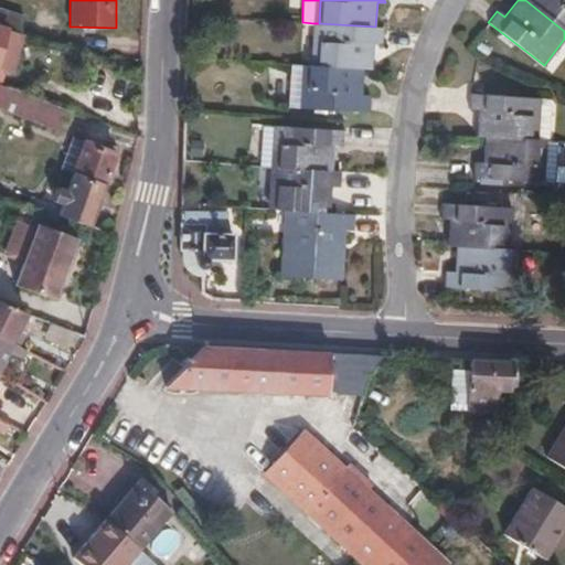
[(564,0),(525,0),(564,31),(564,0)]
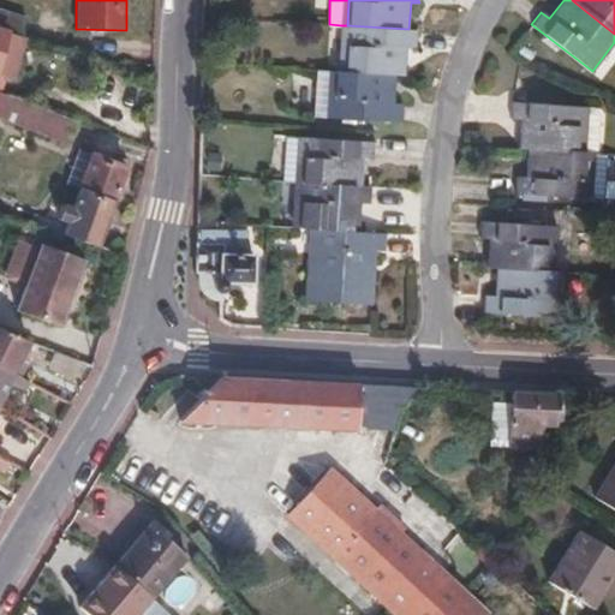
[(0,9),(0,29),(21,35),(24,17),(0,9)]
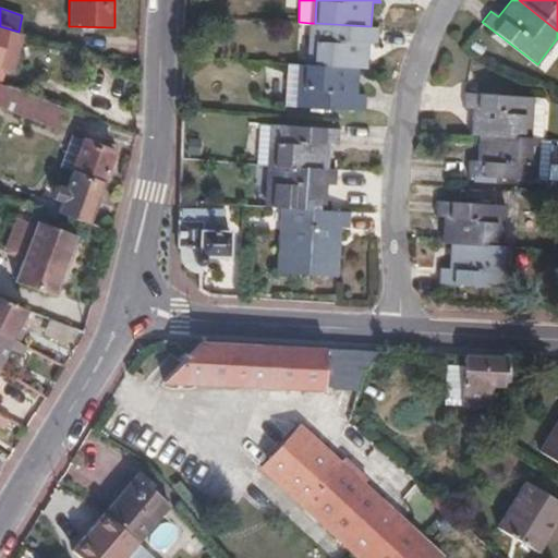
[(376,43),(378,27),(371,26),(315,23),(310,23),(306,63),(358,67),(367,68),(368,43),(376,43)]
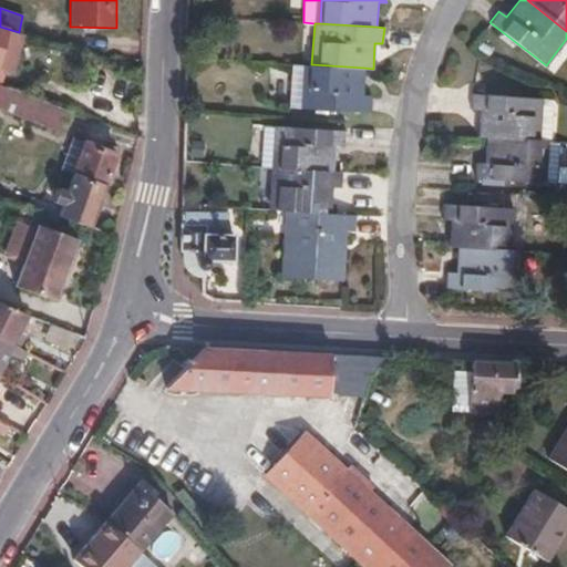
[(12,72),(23,34),(19,32),(0,27),(0,69),(3,71),(12,72)]
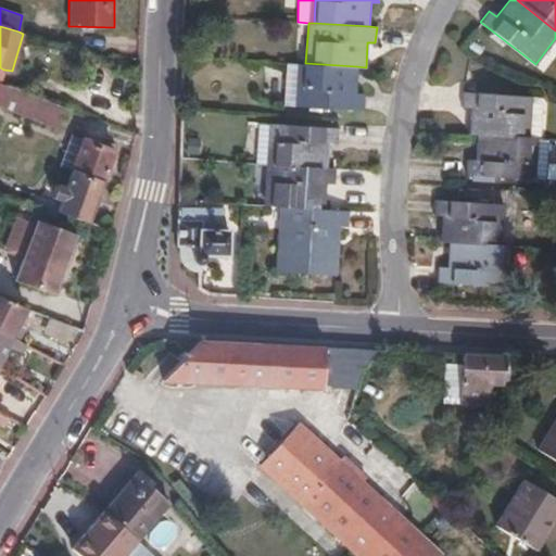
[(298,63),(286,63),(282,104),(294,104),(298,63)]
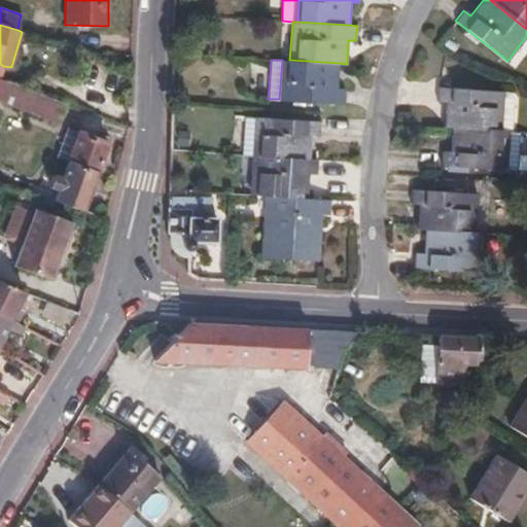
[(338,63),(289,60),(282,60),(279,99),(345,104),(346,90),(337,89),(338,63)]
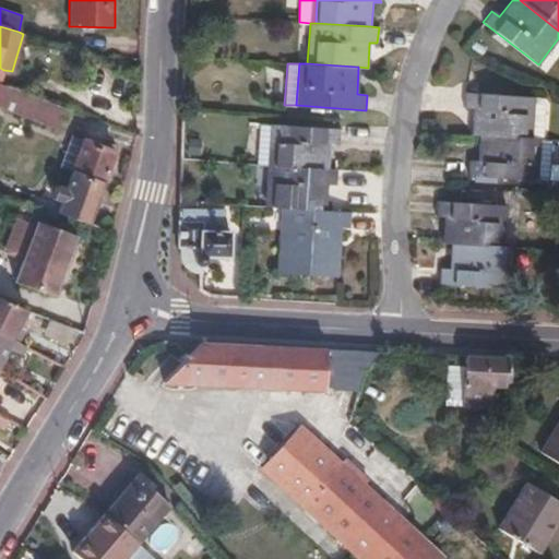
[(56,129),(64,109),(8,88),(1,108),(56,129)]
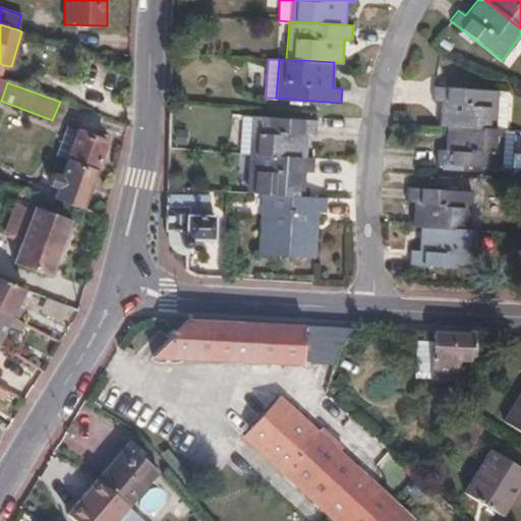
[(440,102),(438,124),(447,124),(497,128),(504,129),(507,129),(509,98),(505,93),(499,92),(433,87),(432,102),(440,102)]
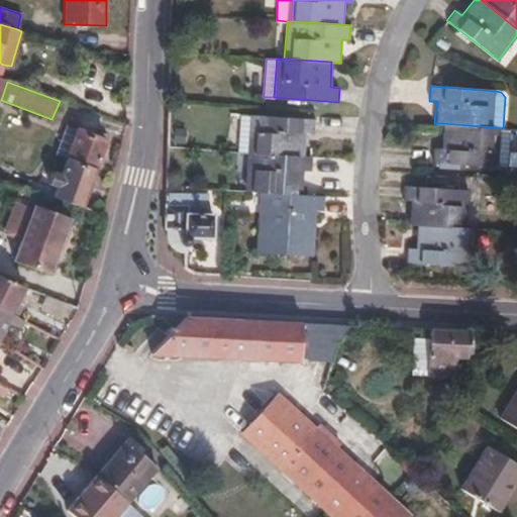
[(238,115),(235,150),(246,151),(248,115),(238,115)]
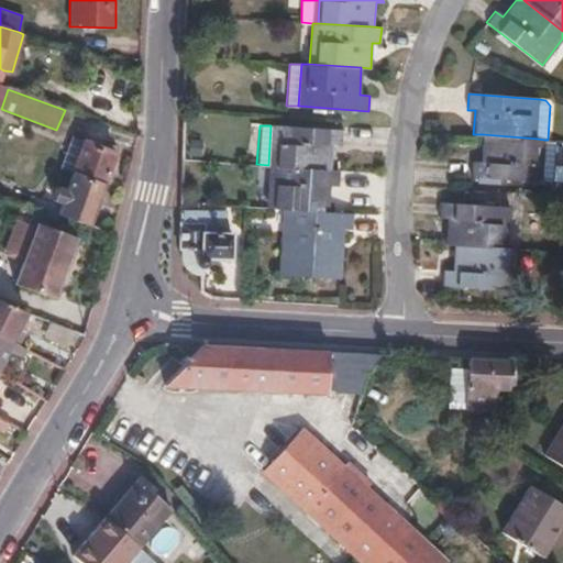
[(268,165),(331,168),(332,145),(341,145),(342,129),(271,125),(268,165)]
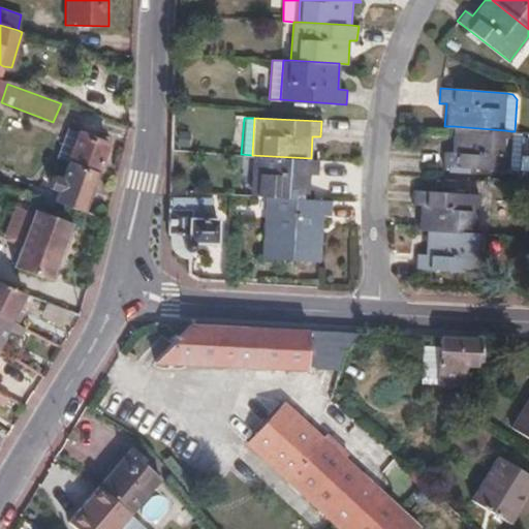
[(443,166),(507,170),(511,131),(504,130),(454,126),(452,152),(444,152),(443,166)]
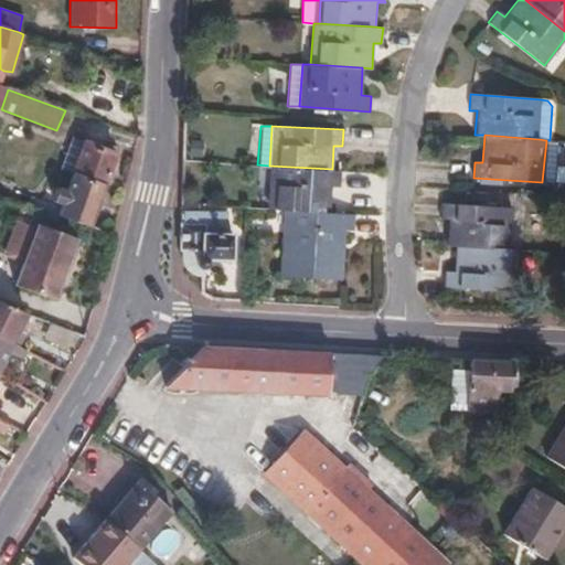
[(55,216),(87,228),(114,151),(82,140),(65,189),(57,187),(52,202),(59,205),(55,216)]
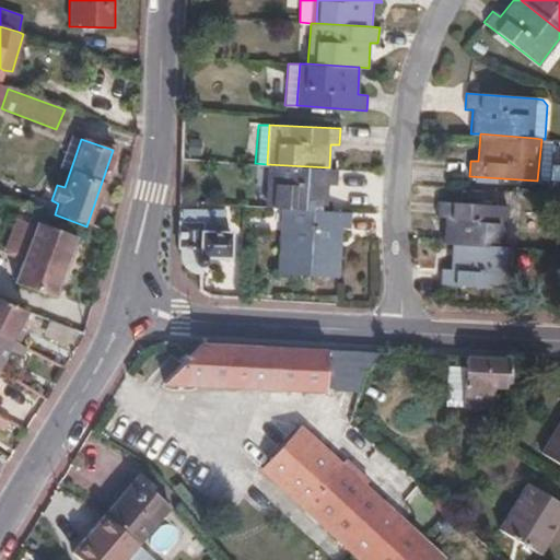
[(548,182),(552,139),(545,139),(541,139),(537,181),(548,182)]
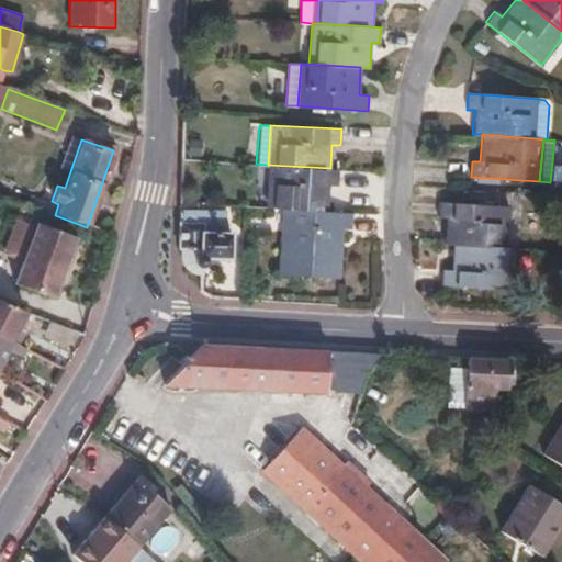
[(268,165),(266,208),(282,209),(328,211),(329,187),(338,187),(339,169),(330,168),(268,165)]
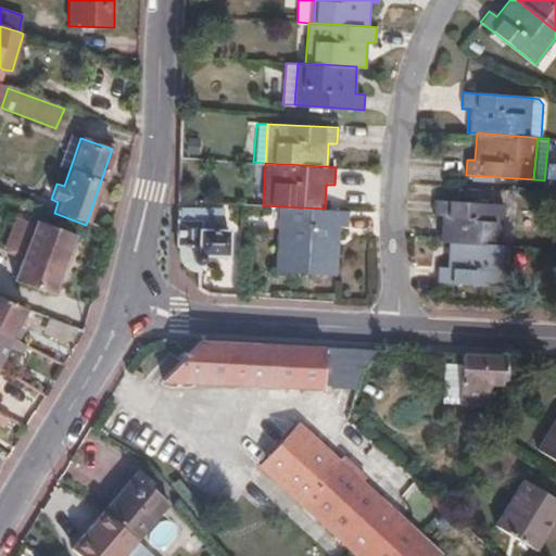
[(441,217),(440,241),(447,242),(502,245),(504,205),(434,201),(433,216),(441,217)]
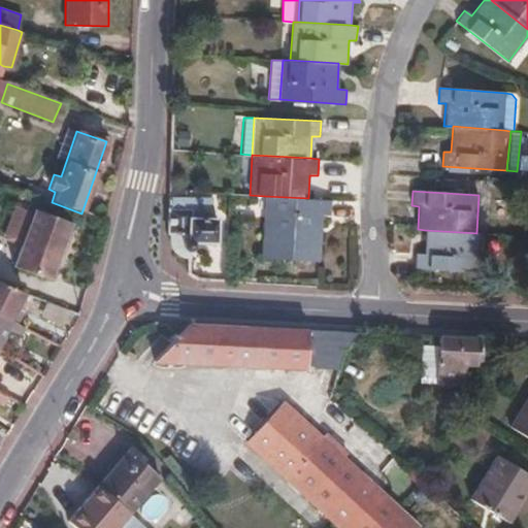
[(169,195),(168,208),(167,231),(170,231),(170,246),(173,254),(186,254),(191,240),(212,241),(213,218),(208,218),(209,198),(169,195)]
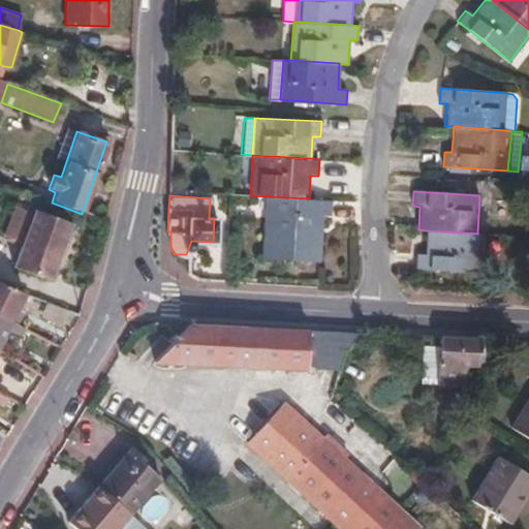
[(330,200),(309,198),(266,196),(263,258),(319,261),(321,216),(330,216),(330,200)]
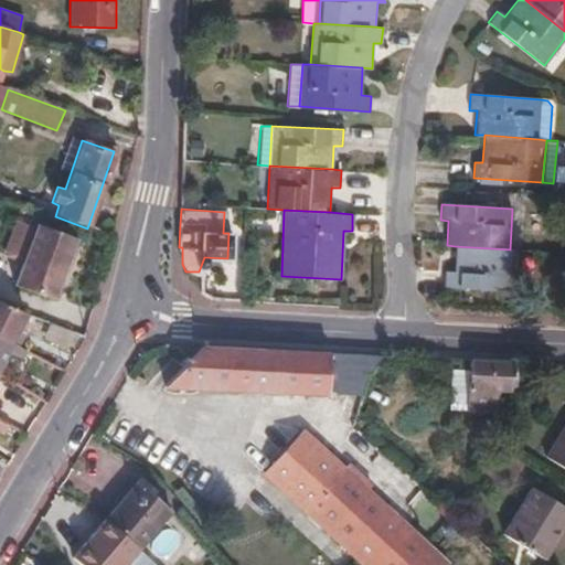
[(68,281),(87,228),(55,216),(38,269),(68,281)]
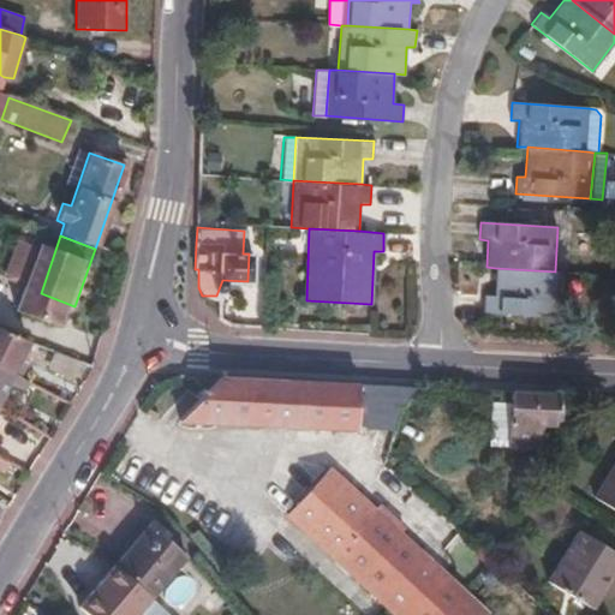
[(559,316),(562,273),(555,272),(495,268),(494,297),(484,296),(483,312),(559,316)]
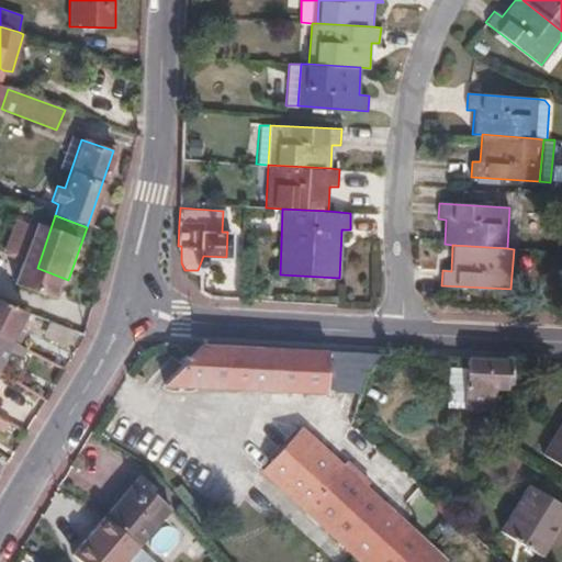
[(0,337),(11,343),(26,313),(0,300),(0,337)]
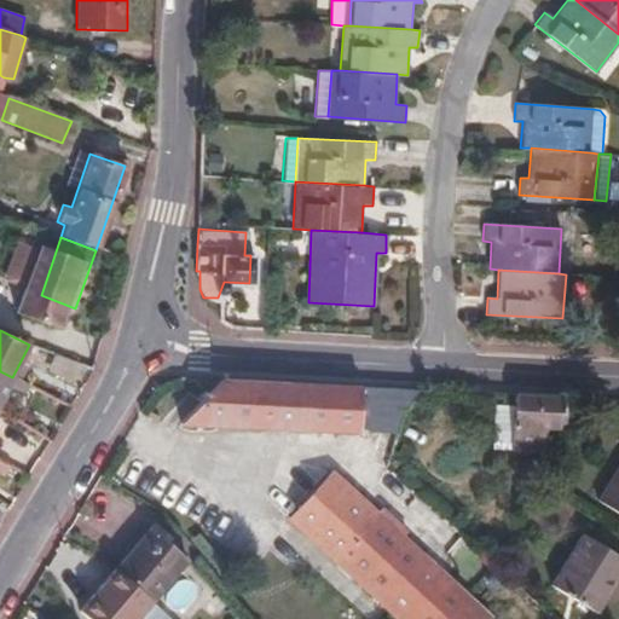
[(0,399),(12,377),(0,371),(0,399)]
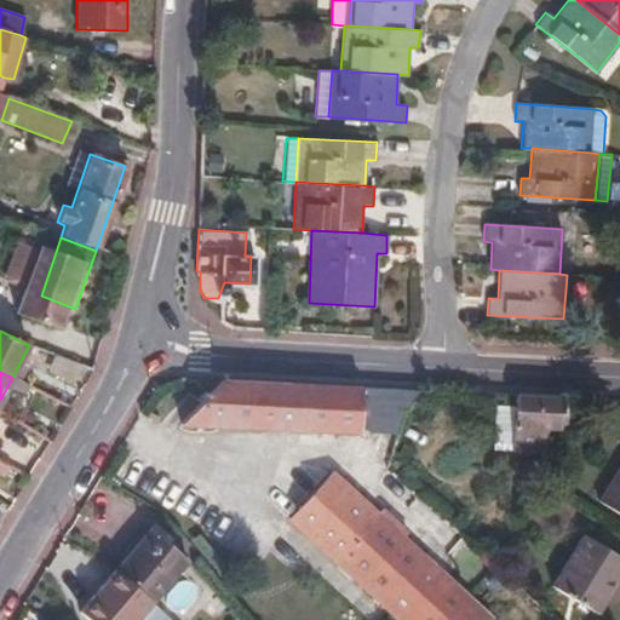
[(425,392),(222,380),(185,424),(397,436),(403,412),(412,411),(425,392)]
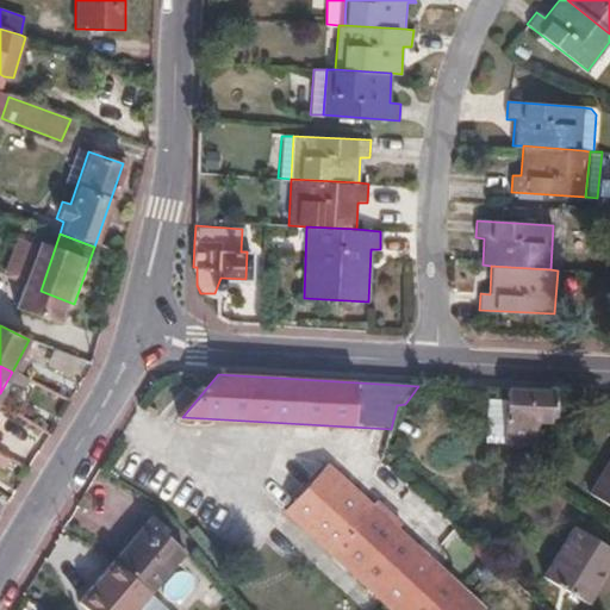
[(484,390),(464,388),(464,404),(484,405),(484,390)]
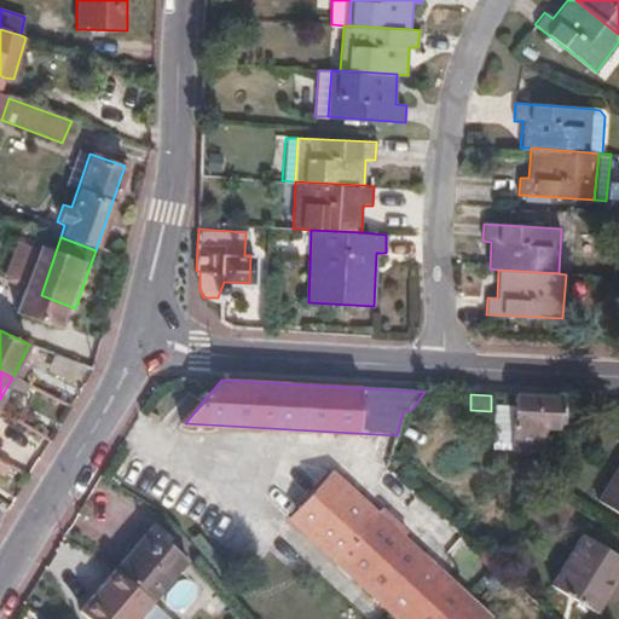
[(566,399),(505,397),(505,409),(518,410),(516,428),(499,428),(498,453),(544,455),(547,429),(565,429),(566,399)]
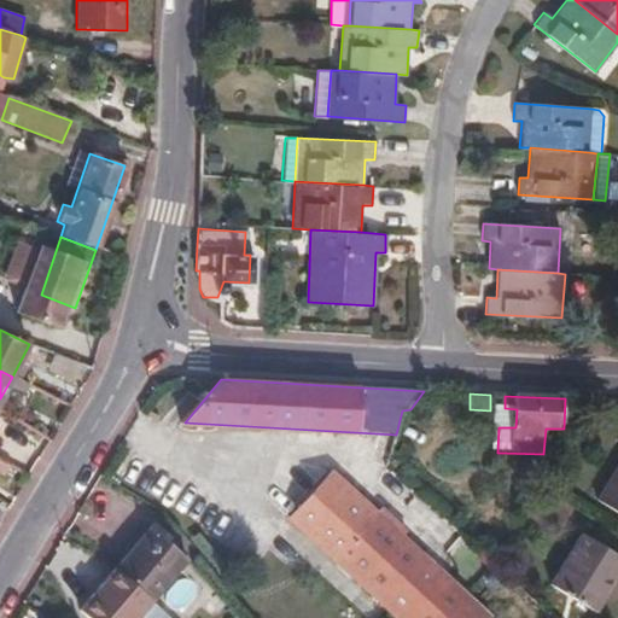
[(517,409),(505,408),(499,408),(499,427),(516,427),(517,409)]
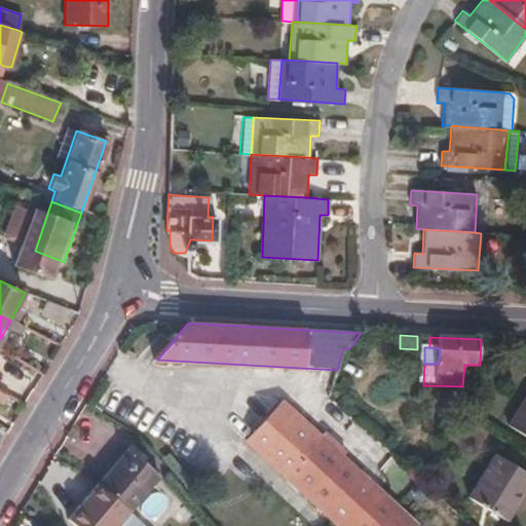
[(0,404),(2,405),(7,396),(8,391),(0,386),(0,404)]
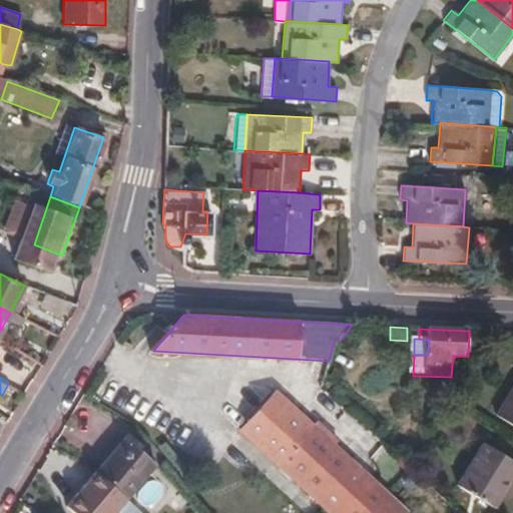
[(512,392),(498,417),(512,425),(512,392)]
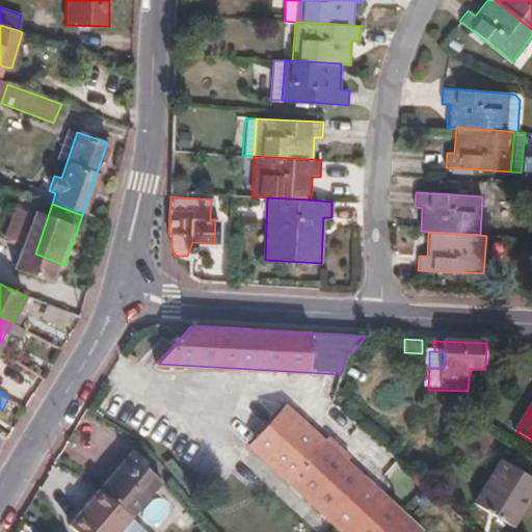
[(423,531),(312,429),(289,409),(251,449),(342,531),(423,531)]
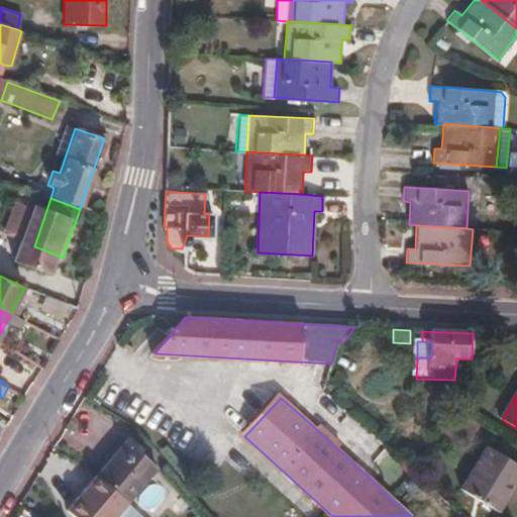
[(125,444),(98,477),(122,499),(126,503),(157,468),(125,444)]
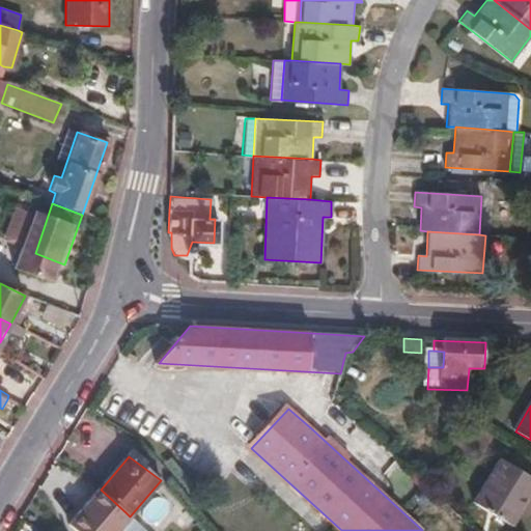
[(530,496),(530,478),(500,460),(475,503),(513,526),(530,496)]
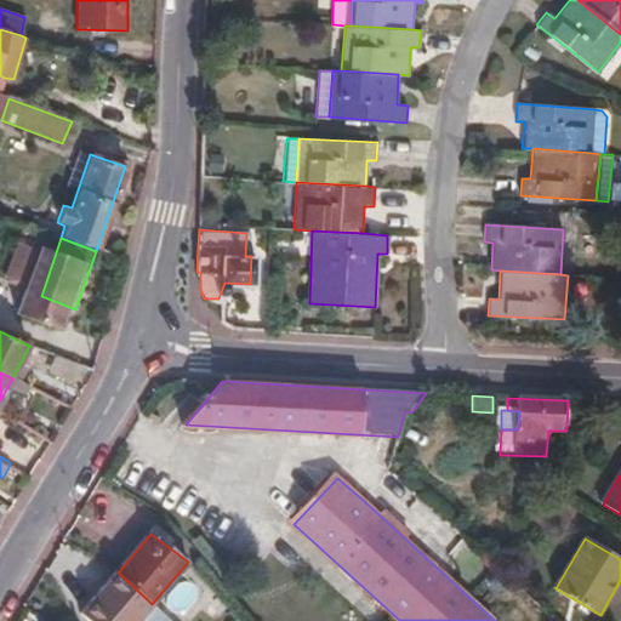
[(147,599),(118,573),(108,587),(136,610),(147,599)]
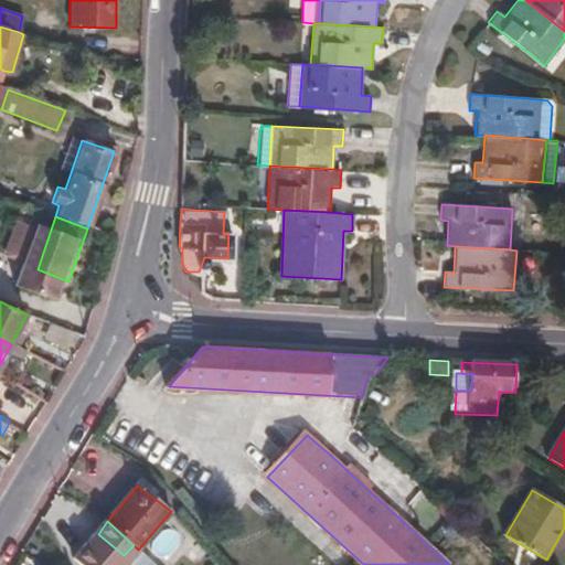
[(116,564),(124,555),(98,534),(75,561),(81,564),(116,564)]
